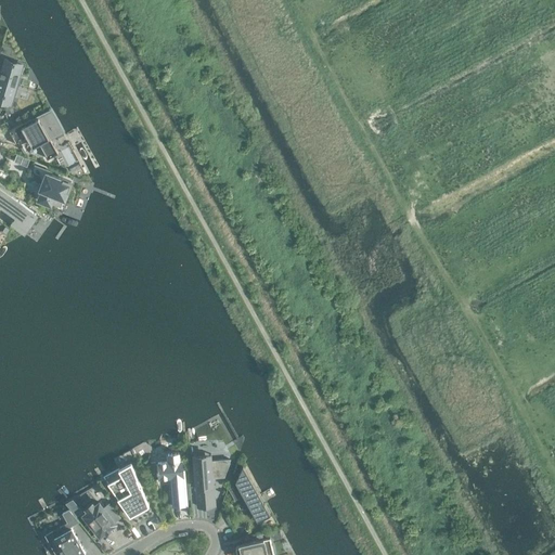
[(0,76),(0,77),(0,78),(0,92),(3,94),(5,95),(5,94),(12,97),(22,65),(14,63),(15,62),(13,62),(12,62),(5,60),(2,73),(1,72),(1,73),(1,76),(0,76),(0,75),(0,76)]
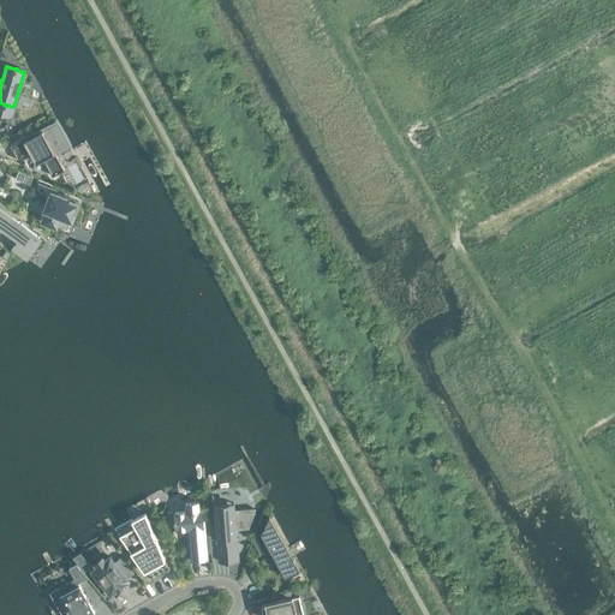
[(34,132),(10,145),(19,161),(31,154),(36,163),(43,160),(53,177),(64,171),(55,153),(71,144),(58,123),(35,135),(34,132)]
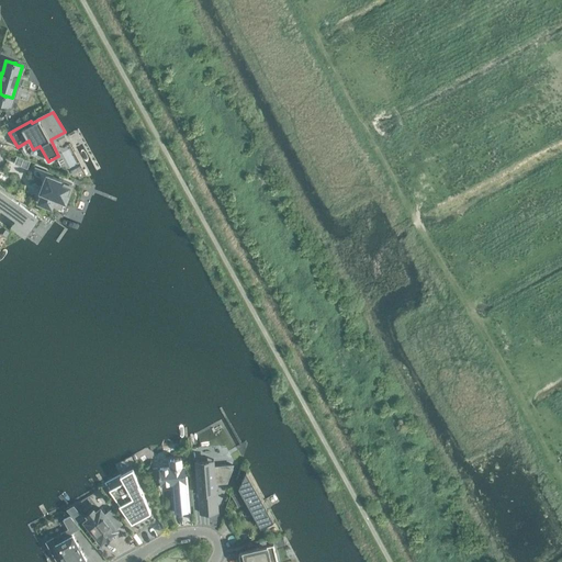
[(47,176),(35,171),(33,178),(44,182),(41,191),(43,192),(38,202),(52,206),(55,197),(66,201),(71,184),(47,175),(47,176)]
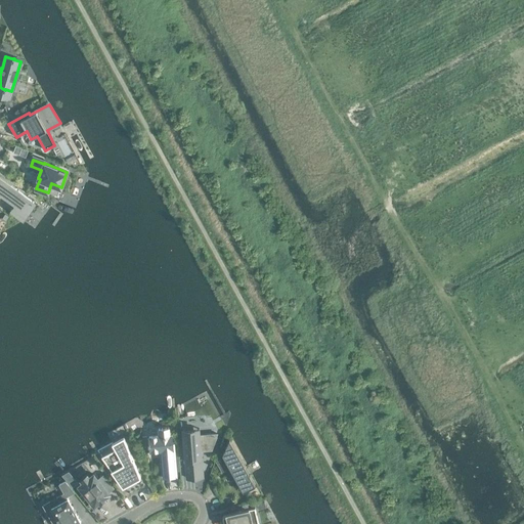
[(0,192),(16,204),(12,210),(23,218),(27,212),(28,213),(35,203),(0,177),(0,192)]
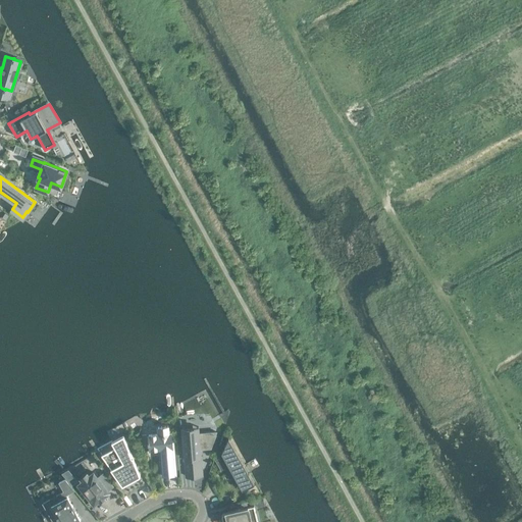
[(159,434),(148,435),(149,450),(162,449),(163,464),(162,464),(163,475),(173,474),(171,448),(171,442),(170,433),(168,433),(167,426),(158,427),(159,434)]
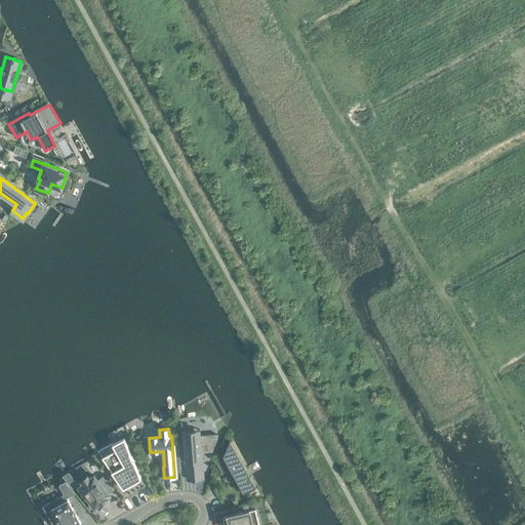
[(200,434),(184,436),(188,480),(197,479),(196,469),(203,468),(201,452),(212,451),(217,435),(200,436),(200,434)]
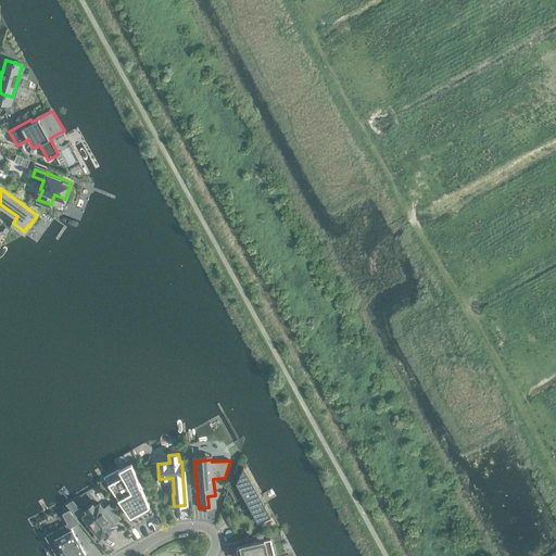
[(130,517),(150,507),(131,464),(119,470),(123,477),(108,485),(130,517)]
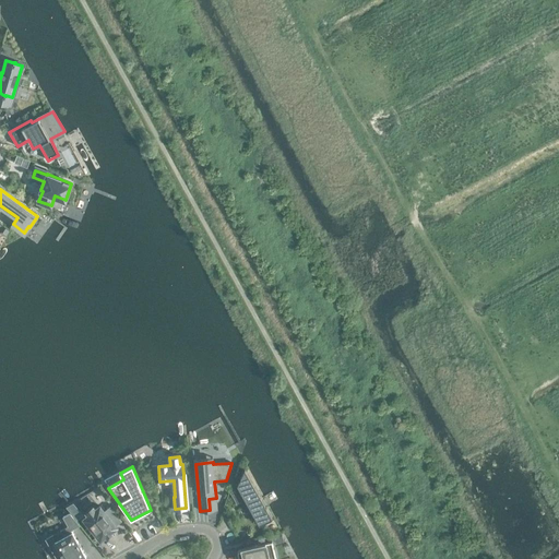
[(271,518),(245,468),(237,485),(258,525),(271,518)]
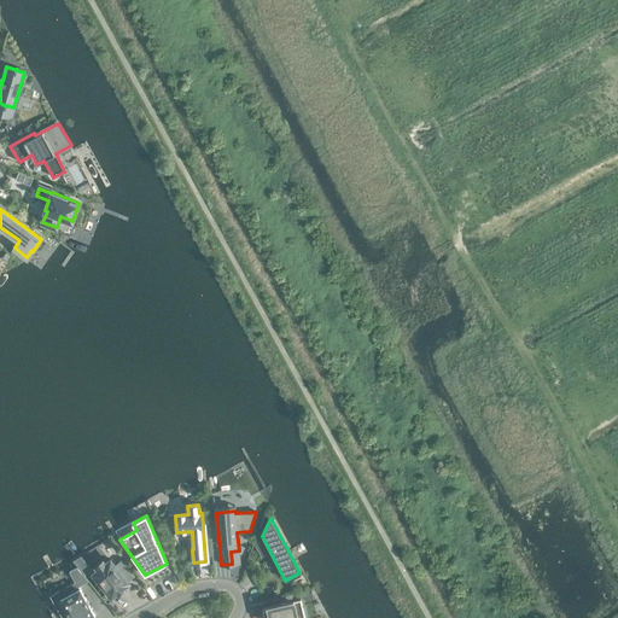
[(110,560),(93,573),(111,596),(117,592),(118,593),(124,589),(123,587),(128,582),(134,576),(122,560),(115,566),(110,560)]
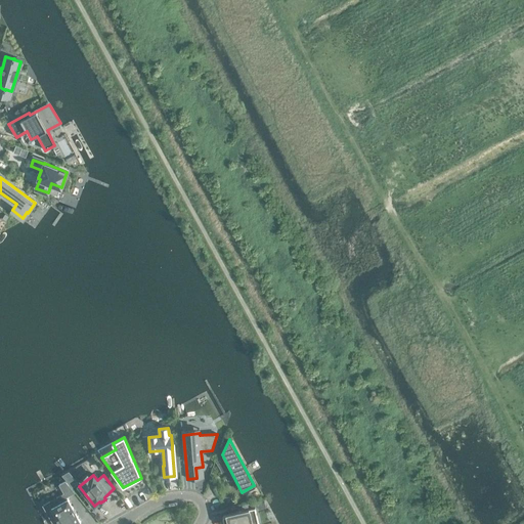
[(63,480),(58,483),(66,495),(73,491),(63,480)]
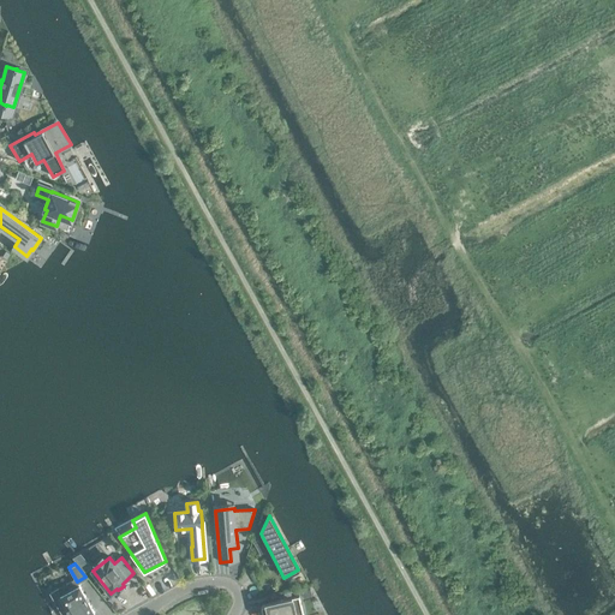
[(59,608),(63,614),(90,614),(94,614),(95,613),(94,611),(94,613),(89,603),(85,596),(81,586),(79,585),(78,586),(61,596),(60,596),(61,597),(65,604),(59,608)]
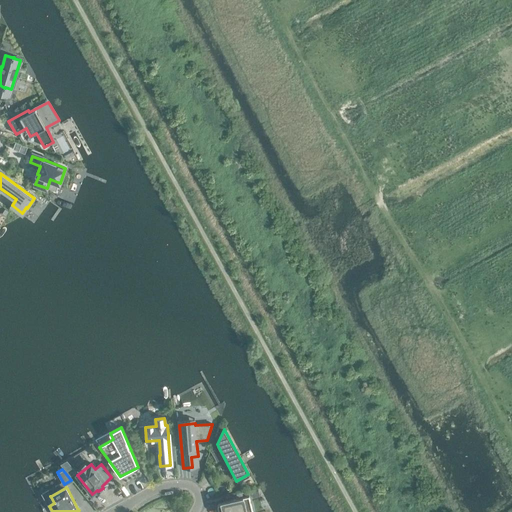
[(252,511),(249,496),(218,504),(219,511),(252,511)]
